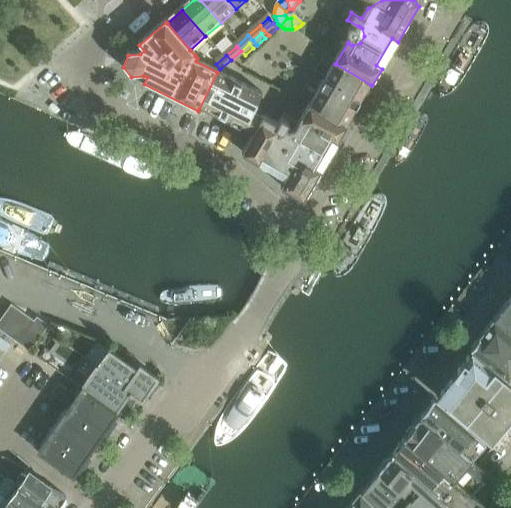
[(310,107),(347,127),(371,85),(336,64),(321,90),(311,107),(310,106),(310,107)]
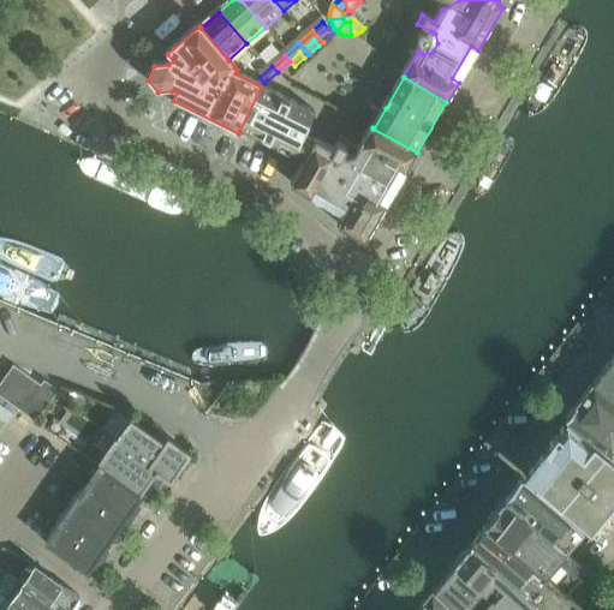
[(299,160),(305,163),(317,143),(311,141),(305,137),(316,115),(261,88),(239,131),(294,159),(294,157),(299,160)]
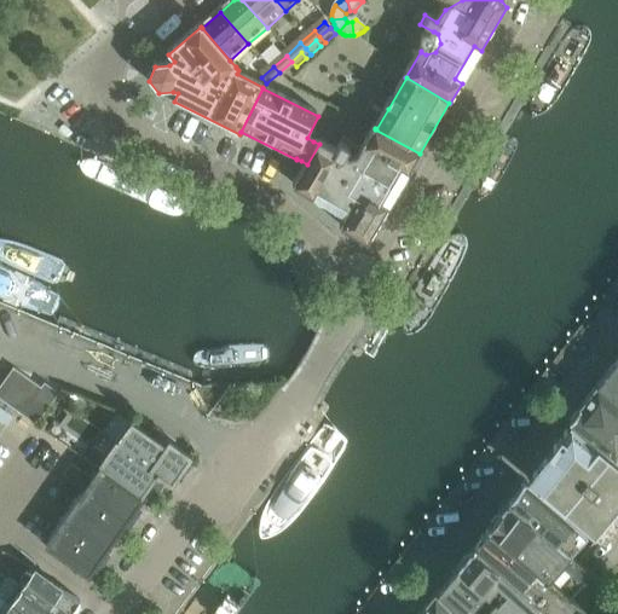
[(307,164),(294,187),(313,200),(318,192),(350,212),(340,229),(368,244),(391,206),(409,174),(421,155),(420,154),(375,129),(361,155),(362,155),(365,157),(369,167),(363,175),(353,178),(345,173),(342,163),(345,160),(351,149),(353,146),(345,140),(338,154),(319,143),(319,144),(307,164)]
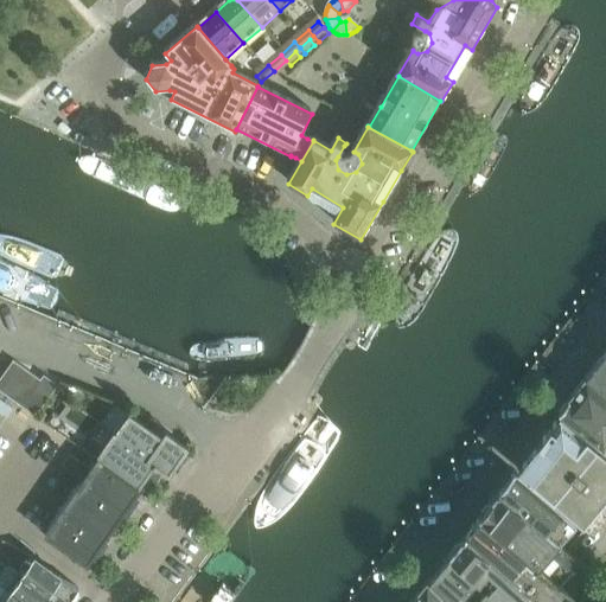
[(90,142),(78,138),(75,145),(87,151),(90,142)]
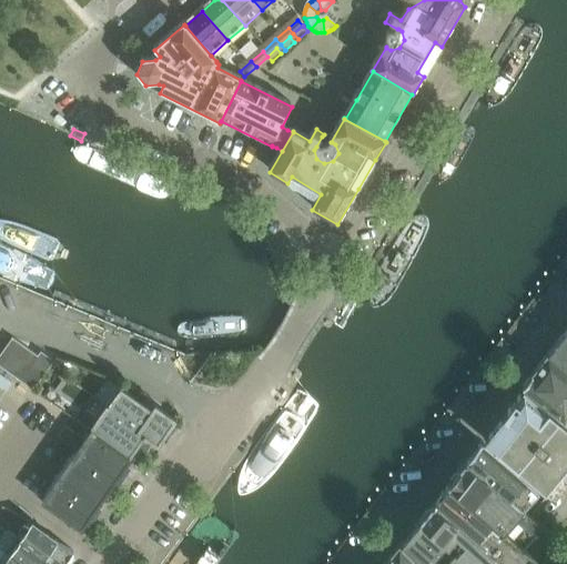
[(176,188),(81,147),(74,163),(169,204),(176,188)]
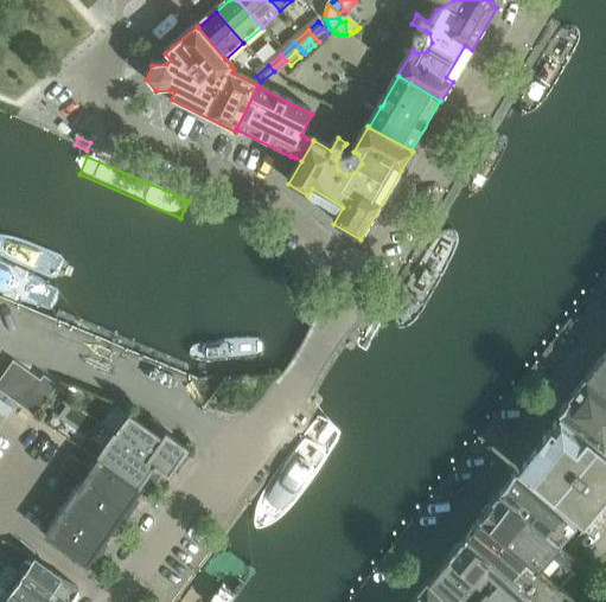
[(603,360),(586,383),(605,397),(605,359),(604,362),(603,360)]
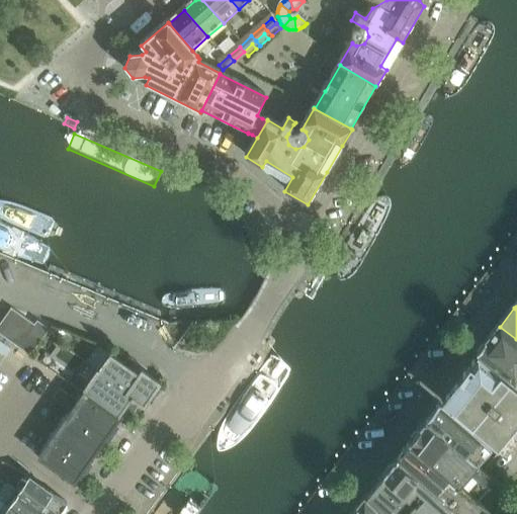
[(22,352),(38,330),(19,317),(4,339),(22,352)]
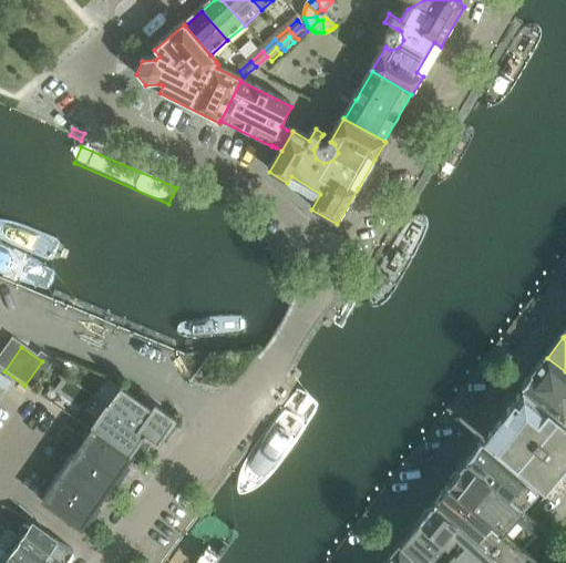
[(565,371),(547,358),(522,390),(565,426),(565,371)]
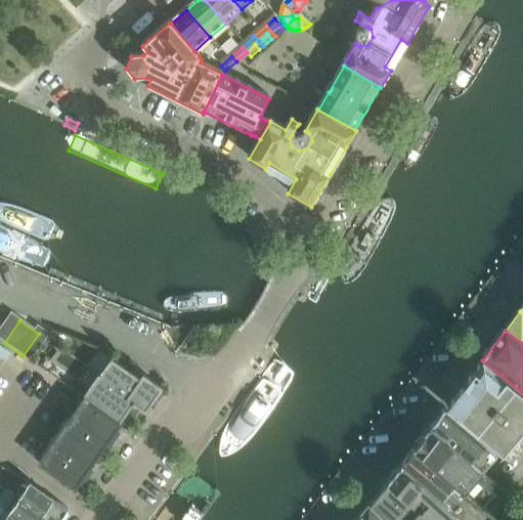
[(41,369),(41,370),(54,380),(84,400),(121,426),(130,413),(135,406),(145,414),(148,408),(154,412),(164,398),(159,395),(162,390),(157,386),(139,374),(139,375),(136,379),(135,378),(105,356),(99,353),(87,370),(60,351),(51,363),(47,360),(41,369)]
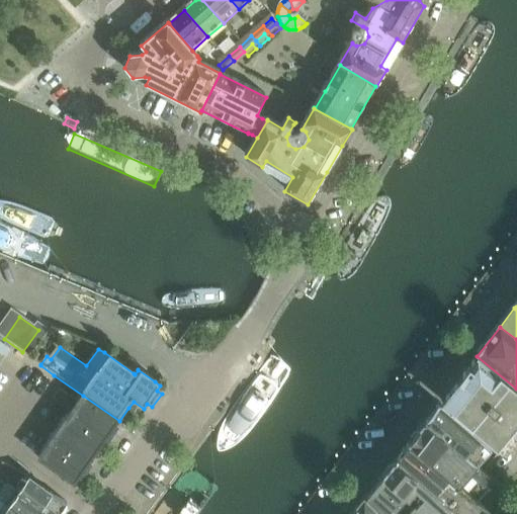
[(516,389),(477,356),(478,357),(468,369),(471,371),(444,405),(505,456),(516,442),(516,389)]
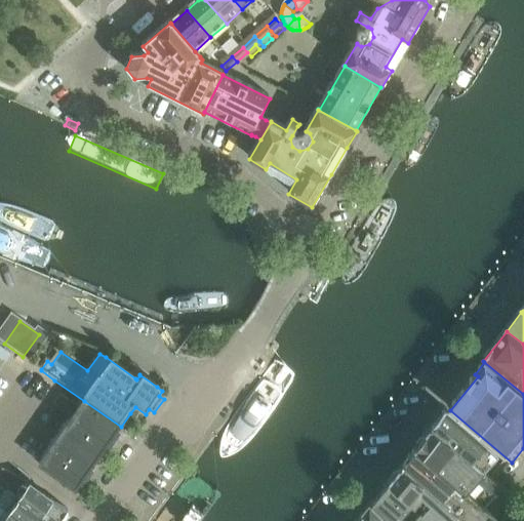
[(71,419),(39,466),(76,491),(116,433),(121,427),(84,401),(79,409),(62,398),(55,408),(71,419)]
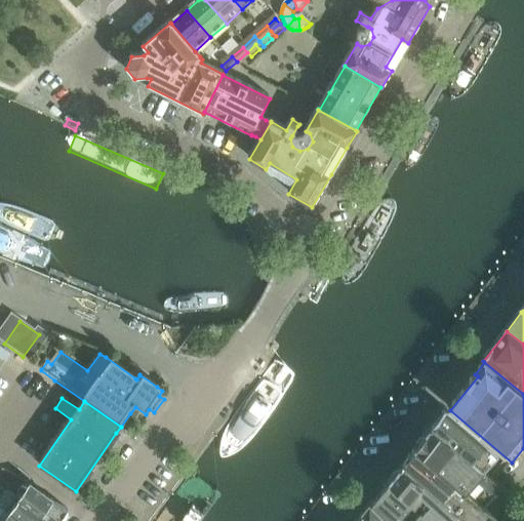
[(445,411),(433,430),(484,475),(485,474),(499,457),(447,413),(445,411)]
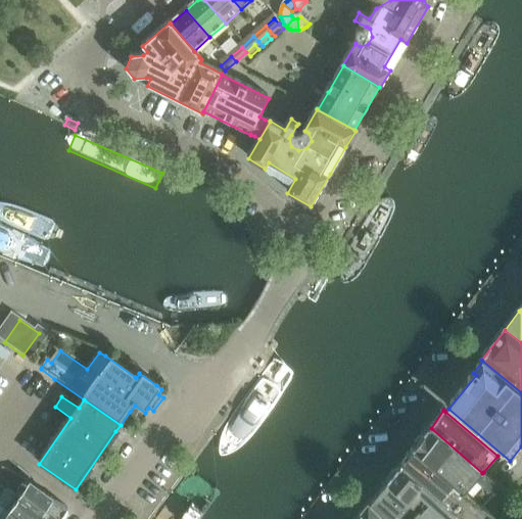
[(422,440),(415,450),(465,493),(476,481),(497,502),(506,493),(483,474),(482,473),(431,428),(429,430),(424,438),(422,440)]
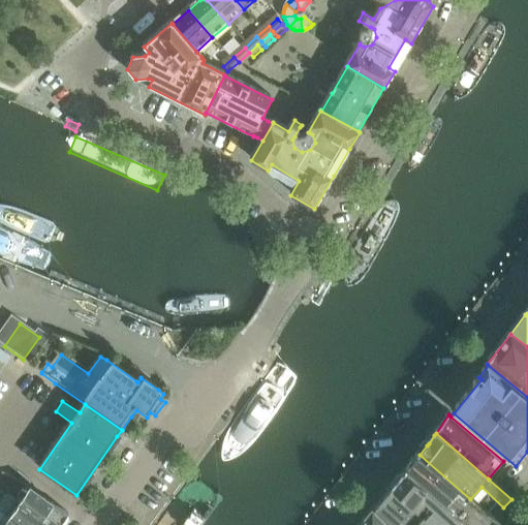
[(418,457),(406,472),(446,506),(462,522),(462,523),(463,524),(500,524),(470,499),(420,455),(418,457)]
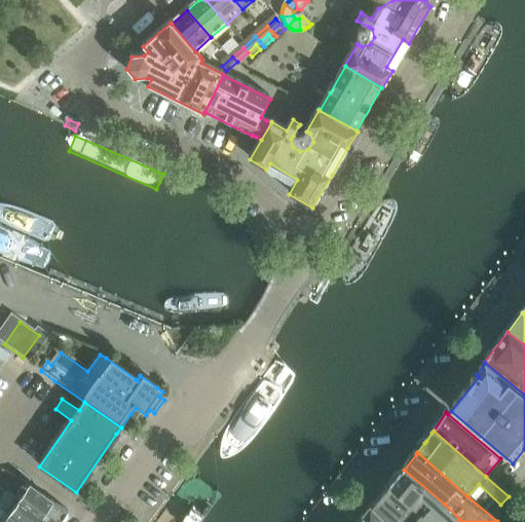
[(402,472),(389,487),(416,509),(416,508),(423,500),(427,505),(424,508),(427,511),(424,515),(423,516),(429,521),(460,521),(459,520),(459,519),(444,504),(404,470),(402,472)]
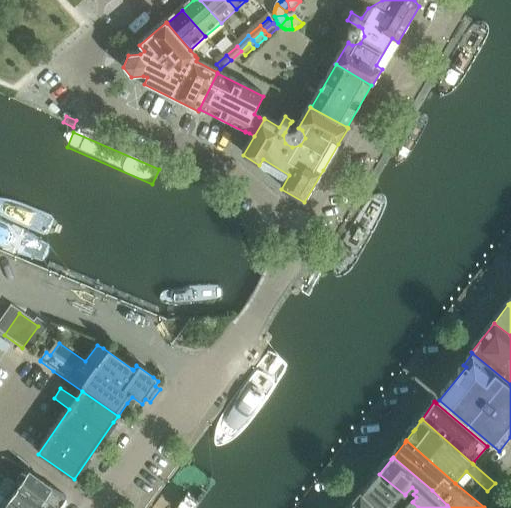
[(0,470),(8,476),(15,467),(2,460),(0,462),(0,470)]
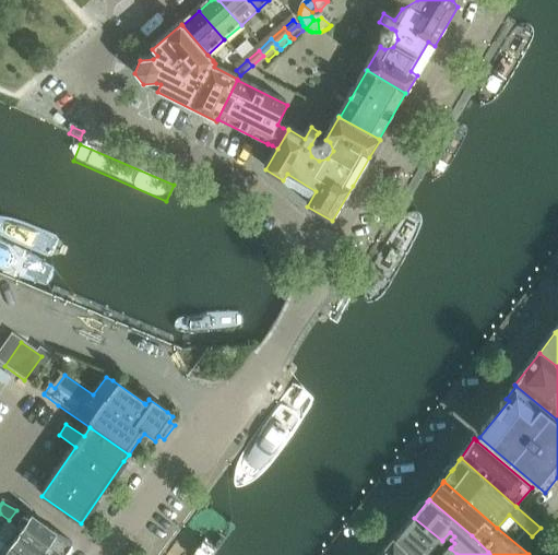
[(64,554),(72,545),(33,517),(18,539),(9,532),(1,542),(18,554),(64,554)]
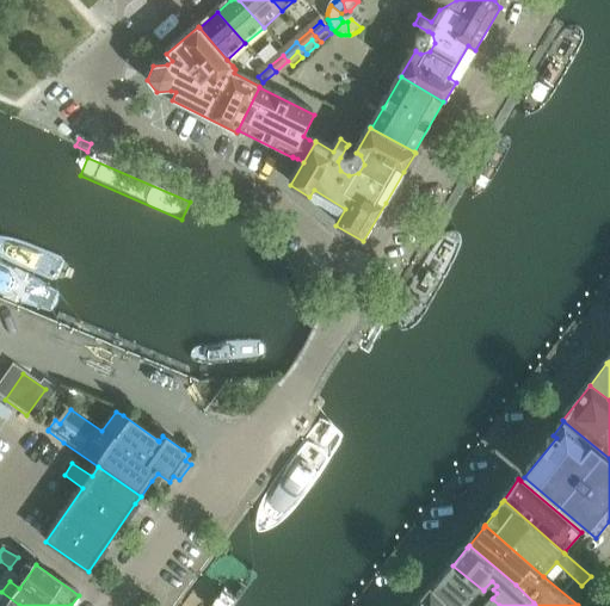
[(453,566),(433,589),(450,605),(499,605),(492,599),(493,598),(491,597),(490,598),(482,605),(472,605),(468,603),(480,589),(484,593),(485,591),(484,589),(484,591),(453,566)]
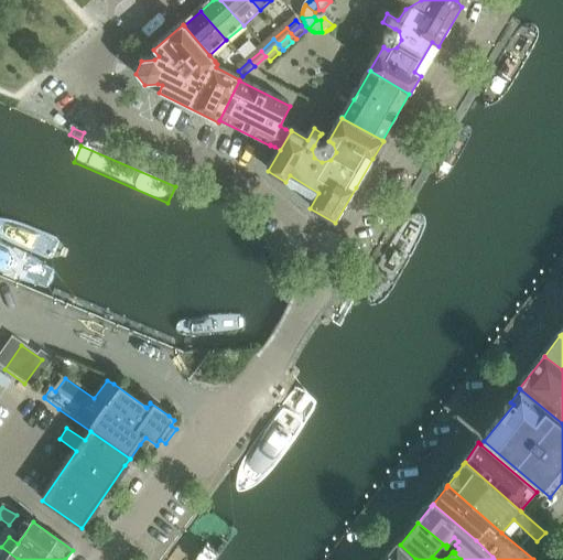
[(415,559),(400,545),(388,559),(415,559)]
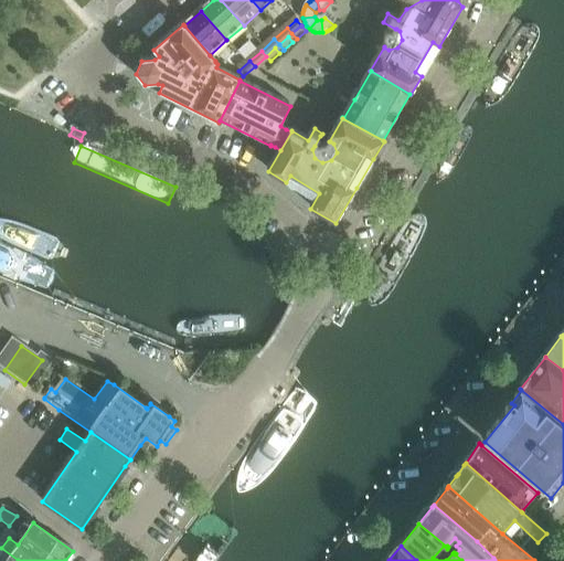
[(18,560),(1,548),(0,549),(0,560),(18,560)]
